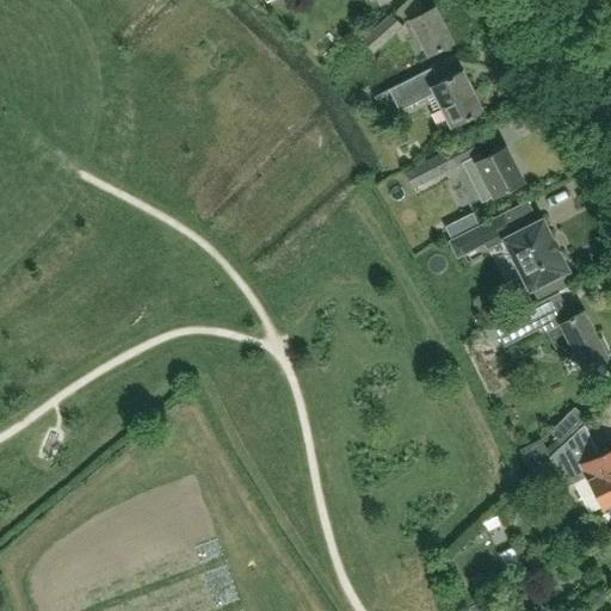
[(452,42),(434,7),(405,23),(413,38),(418,36),(429,55),(452,42)]
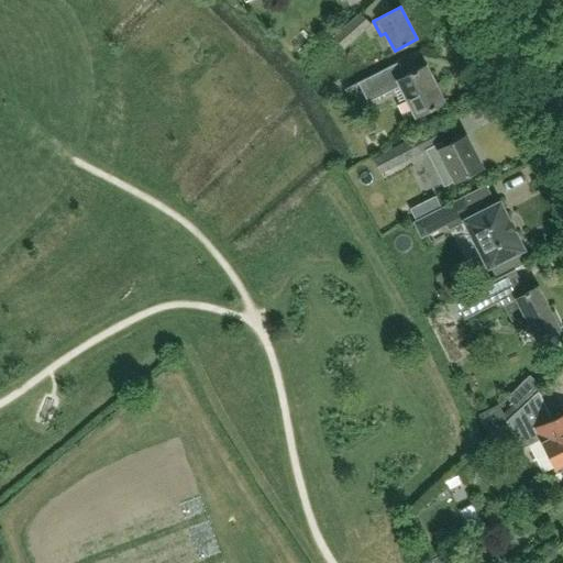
[(344,47),(371,24),(362,14),(335,37),(344,47)]
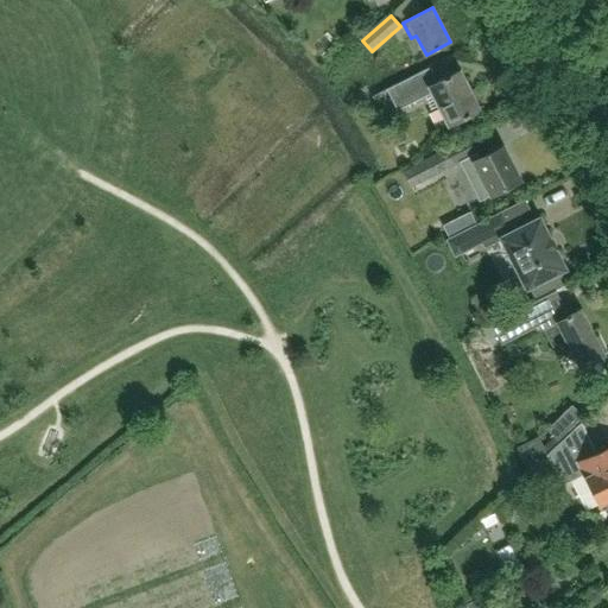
[(320,37),(304,51),(315,62),(330,48),(320,37)]
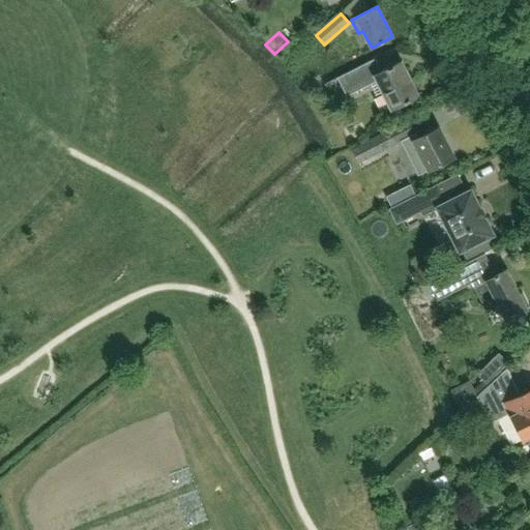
[(421,92),(414,79),(411,80),(402,61),(380,72),(378,68),(372,71),(366,62),(336,78),(346,95),(378,80),(383,92),(392,110),(419,96),(418,93),(421,92)]
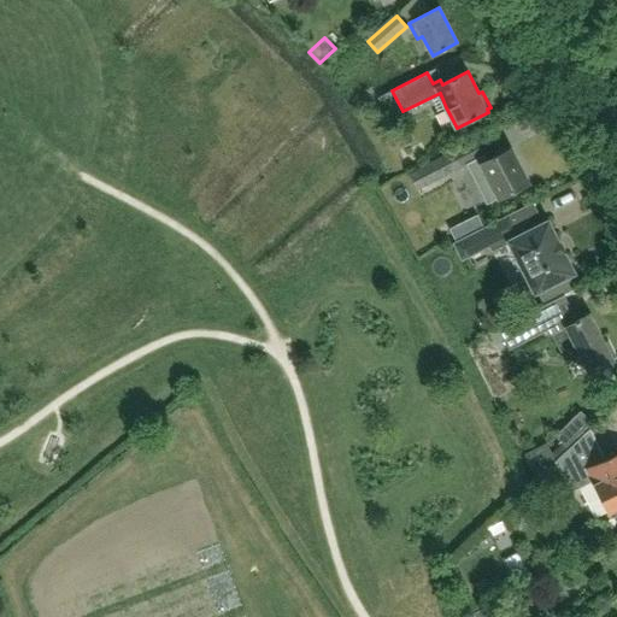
[(487,160),(477,140),(409,175),(416,191),(468,164),(487,205),(529,184),(511,148),(487,160)]
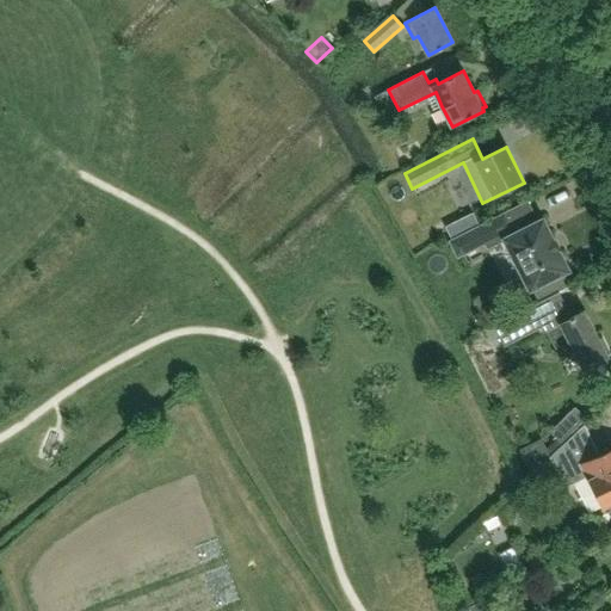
[(458,257),(483,244),(486,248),(504,240),(504,239),(514,233),(505,214),(450,242),(458,257)]
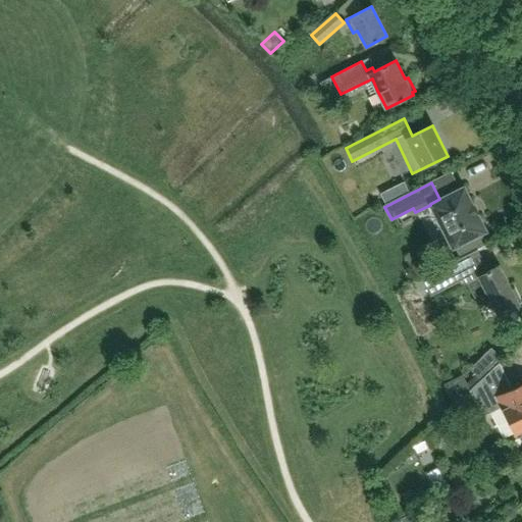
[(485,230),(475,212),(475,213),(471,206),(472,206),(463,188),(451,194),(450,192),(441,196),(442,198),(439,199),(430,204),(430,205),(453,248),(485,230)]
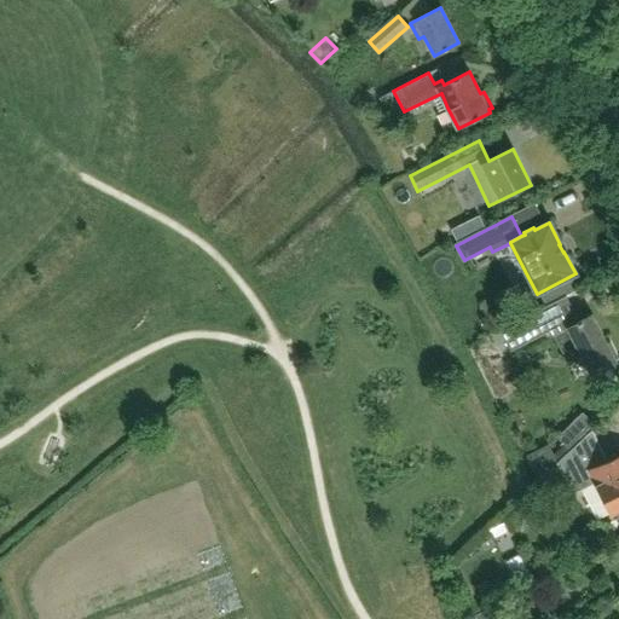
[(505,346),(577,310),(570,295),(550,305),(549,304),(497,330),(505,346)]
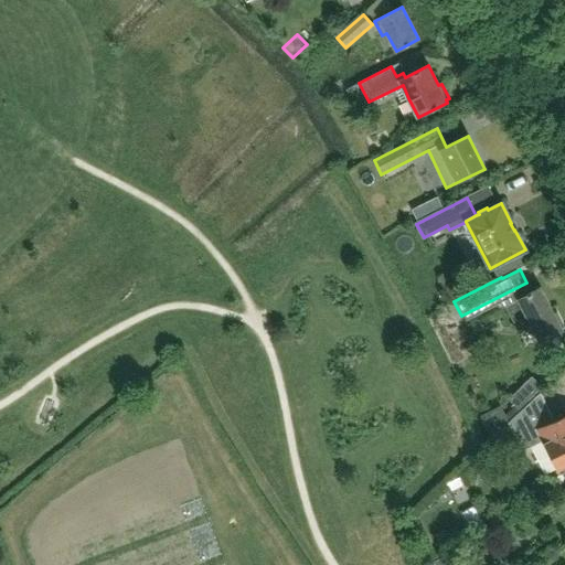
[(553,315),(540,289),(505,306),(519,333),(532,327),(546,356),(563,349),(555,333),(561,331),(561,329),(564,328),(556,312),(553,315)]
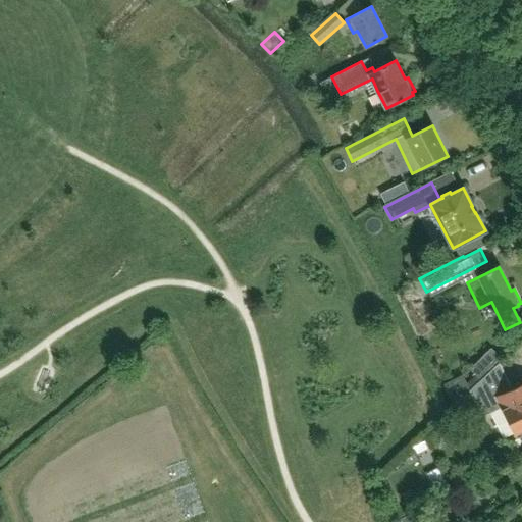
[(514,431),(521,427),(521,382),(507,392),(493,365),(463,395),(464,396),(470,389),(482,415),(489,412),(502,437),(514,431)]
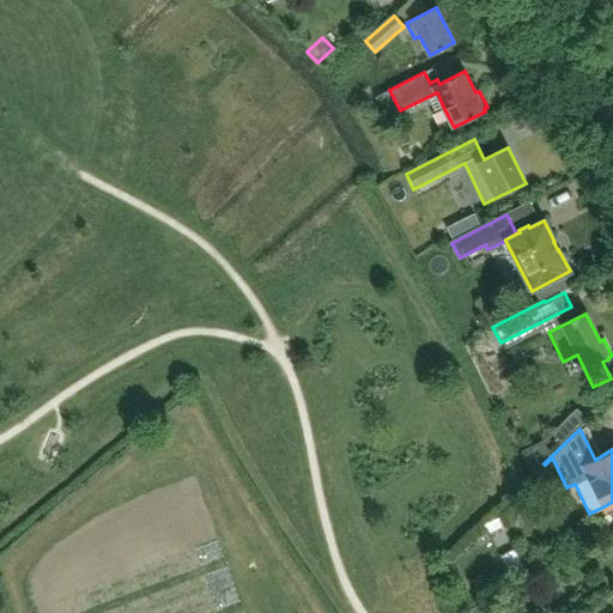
[(521,451),(529,467),(551,456),(542,441),(521,451)]
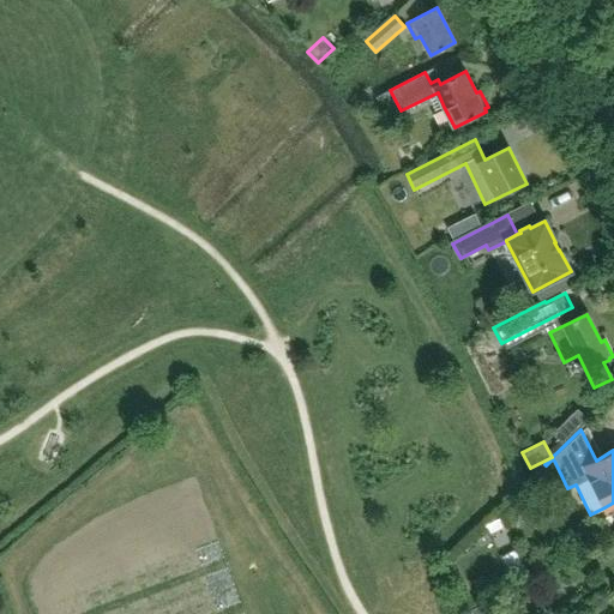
[(498,613),(492,601),(473,611),(474,613),(498,613)]
